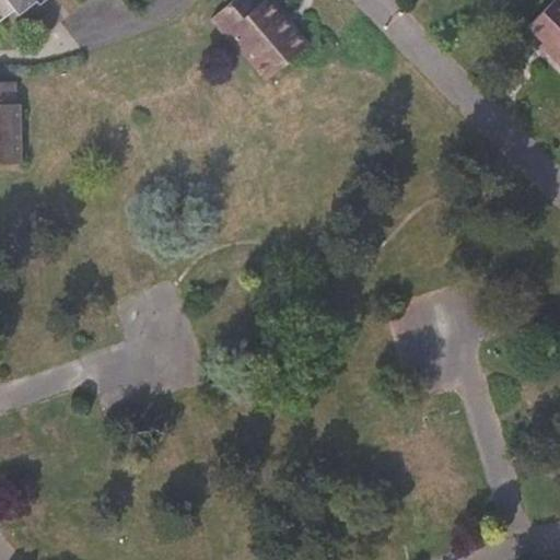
[(0,0),(0,21),(18,8),(22,13),(37,0),(39,0),(42,3),(46,0),(0,0)]
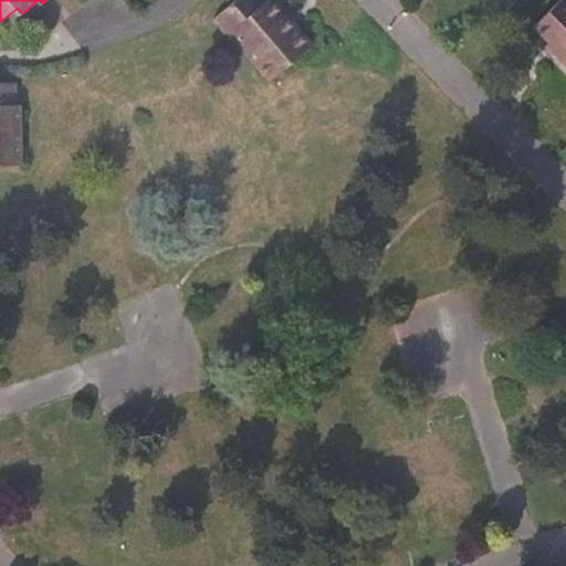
[(286,0),(238,0),(215,19),(275,94),(328,52),(286,0)]
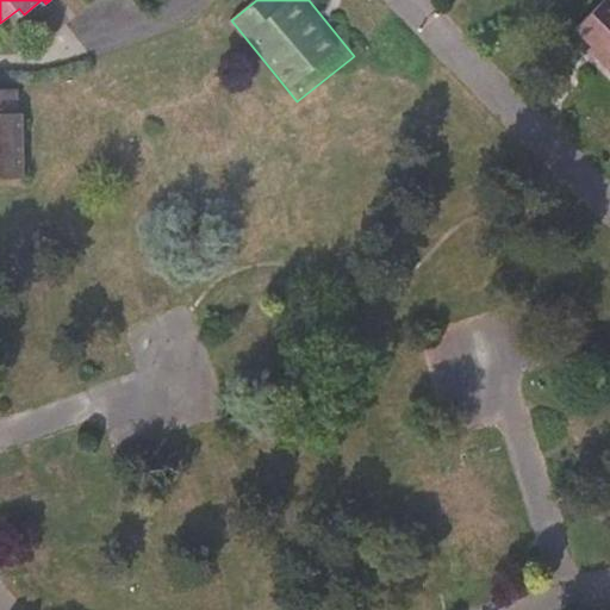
[(609,0),(601,0),(579,20),(609,51),(609,0)]
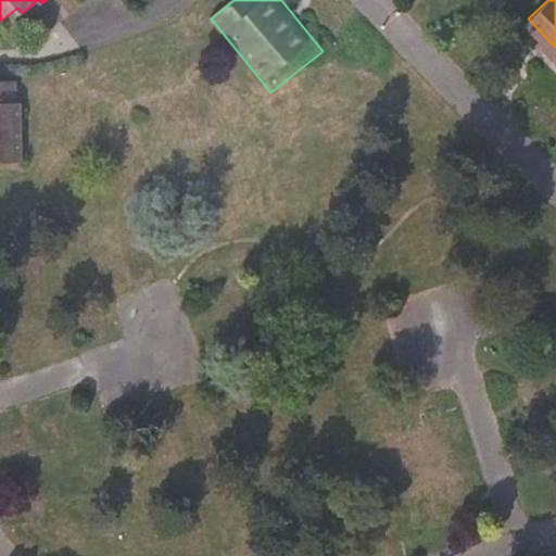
[(0,161),(23,160),(19,80),(0,81),(0,161)]
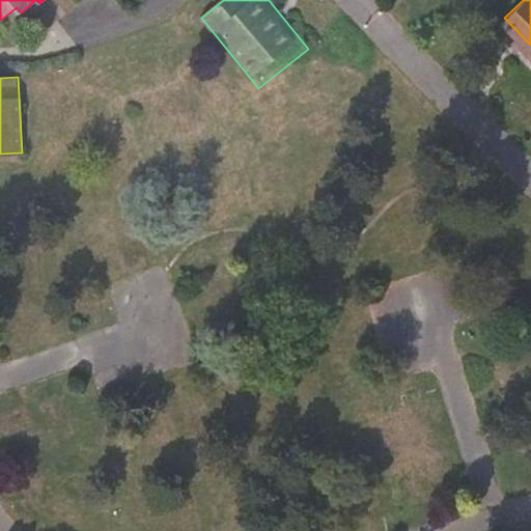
[(530,248),(530,240),(529,232),(521,234),(526,249),(530,248)]
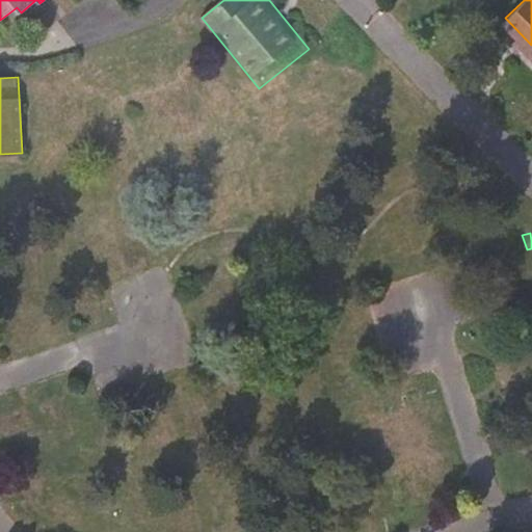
[(225,307),(221,293),(215,295),(220,309),(225,307)]
